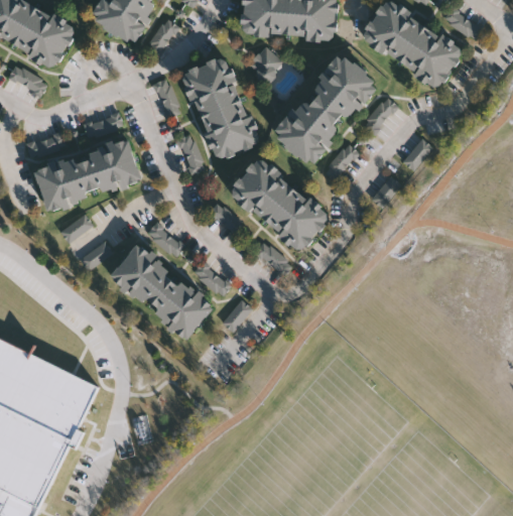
[(52,69),(0,39),(0,0),(27,0),(76,26),(52,69)]
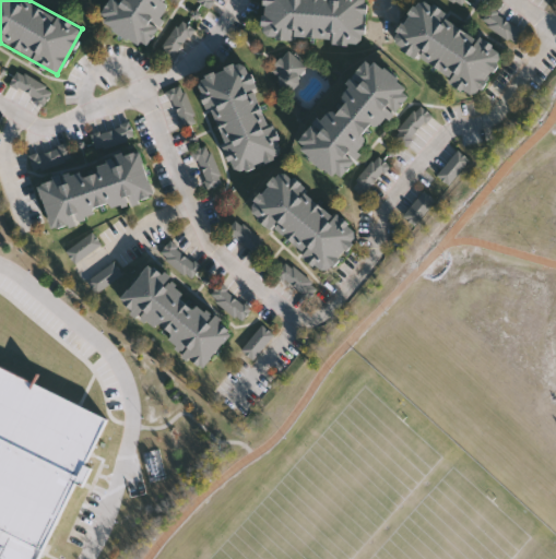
[(97,22),(110,0),(167,0),(140,47),(97,22)]
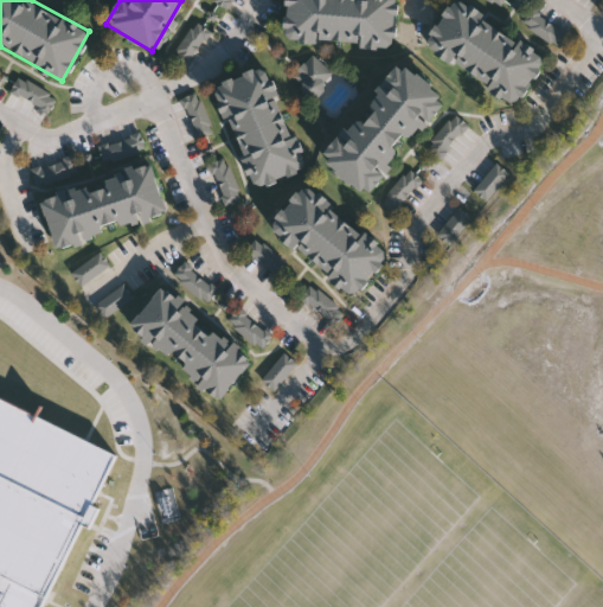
[(392,0),(390,48),(281,42),(282,0),(392,0)]
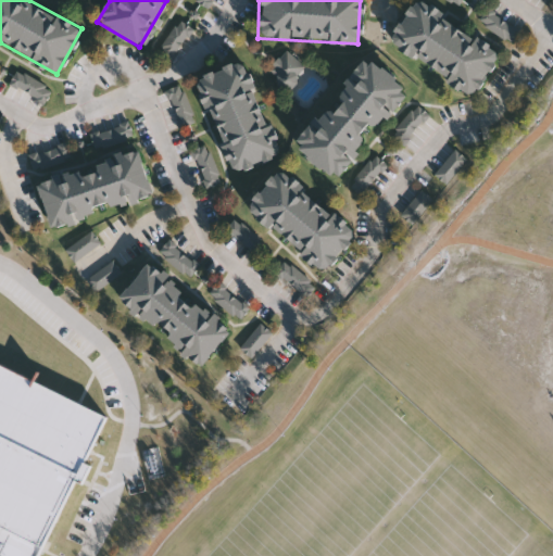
[(498,54),(478,83),(470,96),(452,85),(435,73),(431,71),(422,64),(405,53),(386,41),(394,28),(401,19),(404,13),(413,0),(415,0),(429,9),(460,28),(477,40),(498,54)]
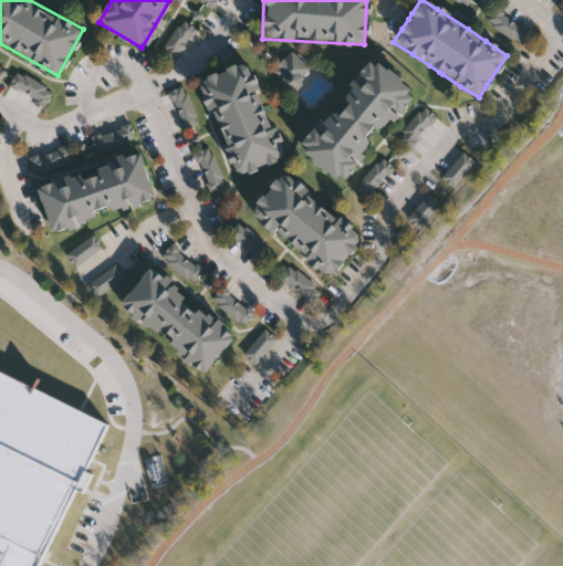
[(521,45),(529,32),(494,10),(487,23),(521,45)]
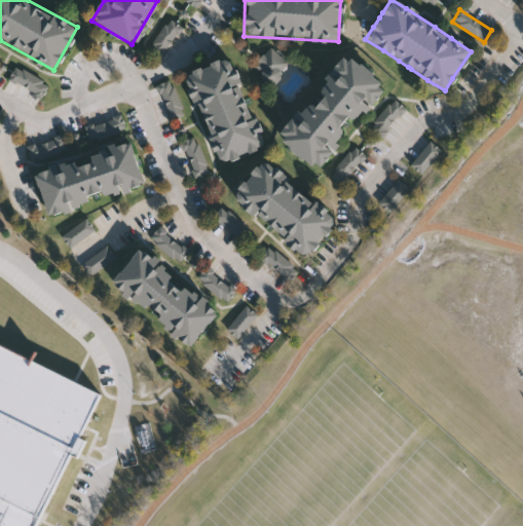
[(160,61),(181,30),(169,22),(148,52),(160,61)]
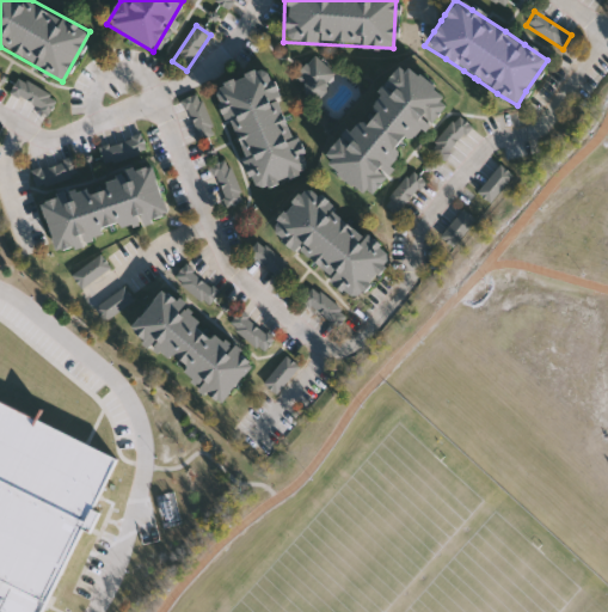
[(320,164),(398,62),(448,101),(412,146),(406,141),(364,197),(320,164)]
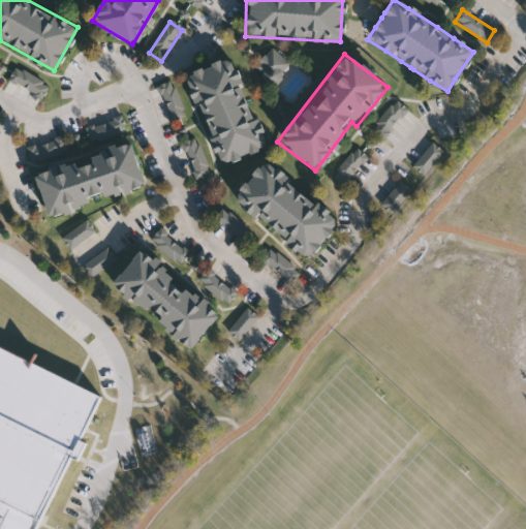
[(219,165),(183,75),(229,57),(265,148),(219,165)]
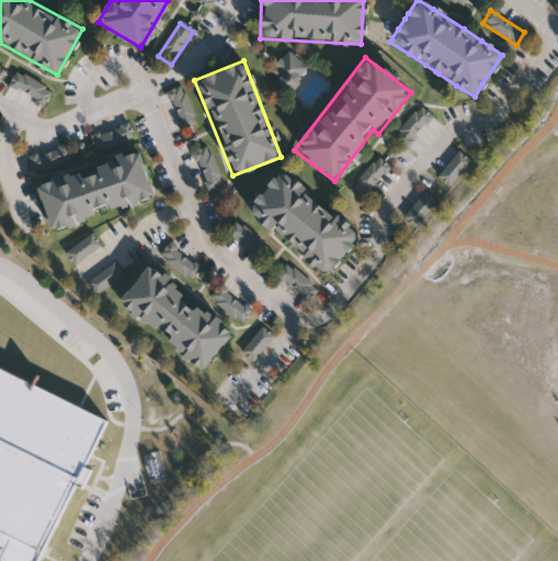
[(44,105),(50,92),(15,73),(9,87),(44,105)]
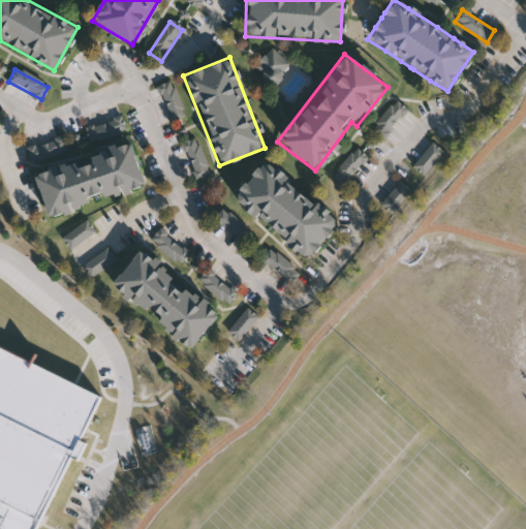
[(185,119),(173,82),(158,87),(171,123),(185,119)]
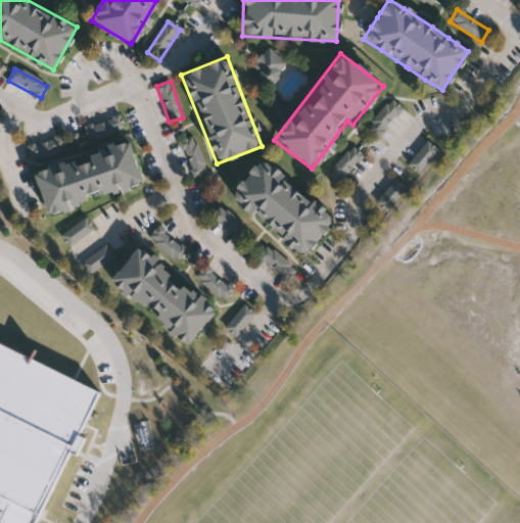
[(208,173),(193,137),(180,143),(196,179),(208,173)]
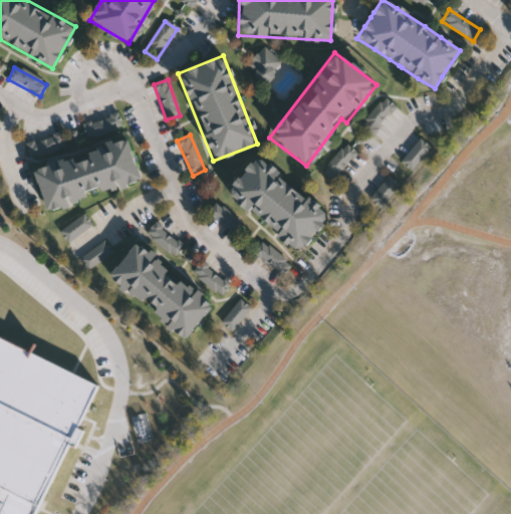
[(43,209),(32,167),(128,142),(139,185),(43,209)]
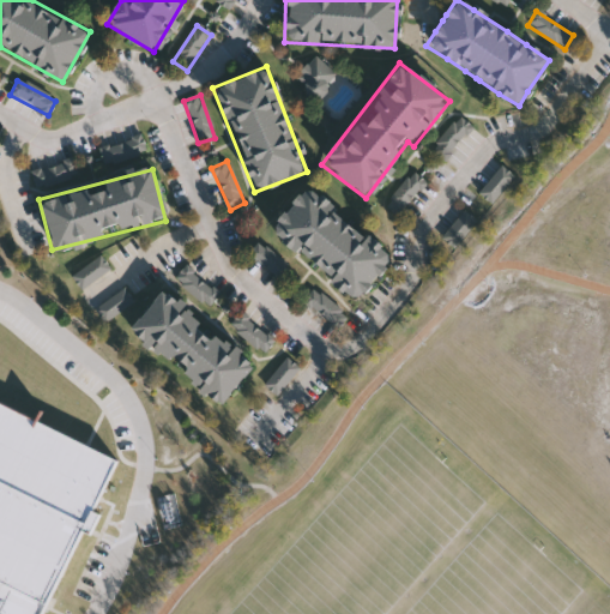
[(499,191),(511,176),(500,169),(489,185),(499,191)]
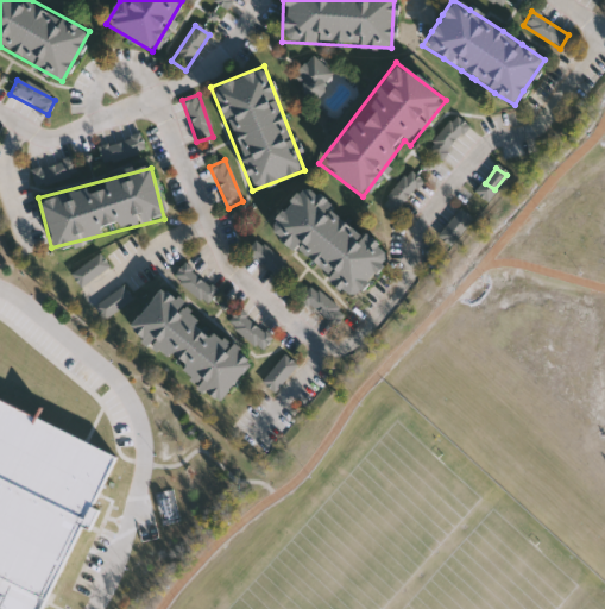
[(352,297),(266,232),(300,187),(386,253),(352,297)]
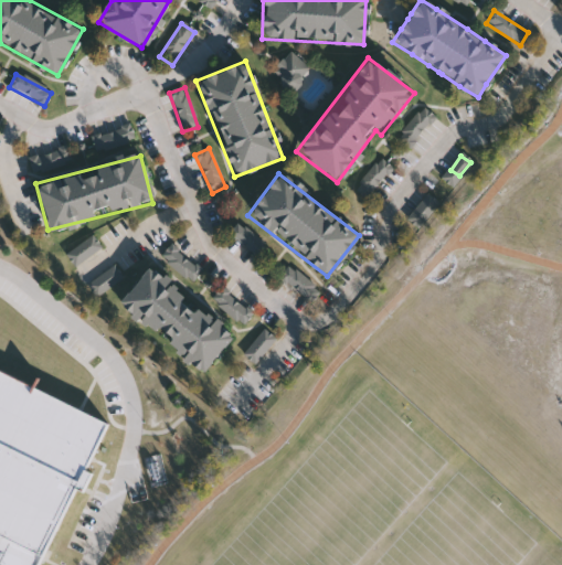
[(417,230),(439,205),(427,195),(405,219),(417,230)]
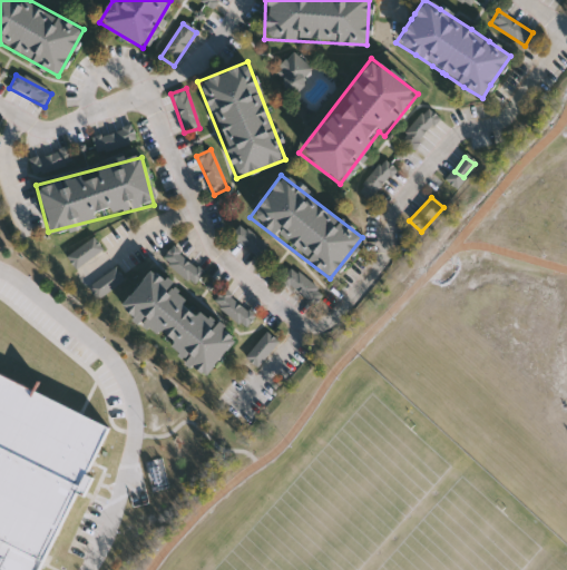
[(76,271),(103,252),(94,238),(67,258),(76,271)]
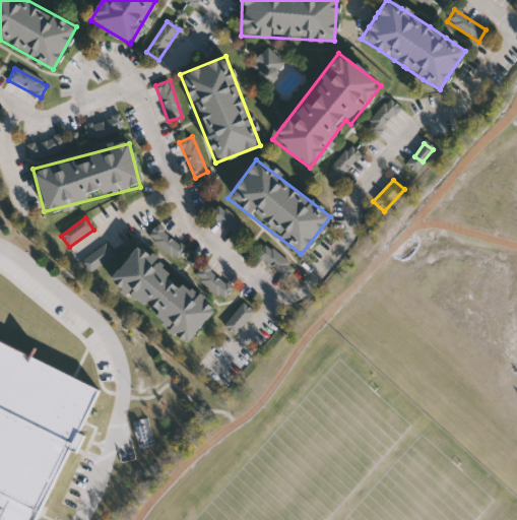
[(257,256),(284,280),(294,269),(266,245),(257,256)]
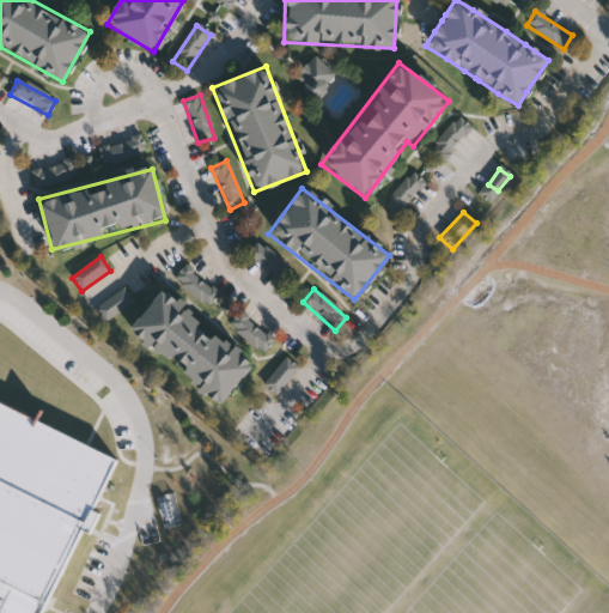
[(159,290),(253,362),(220,404),(127,332),(159,290)]
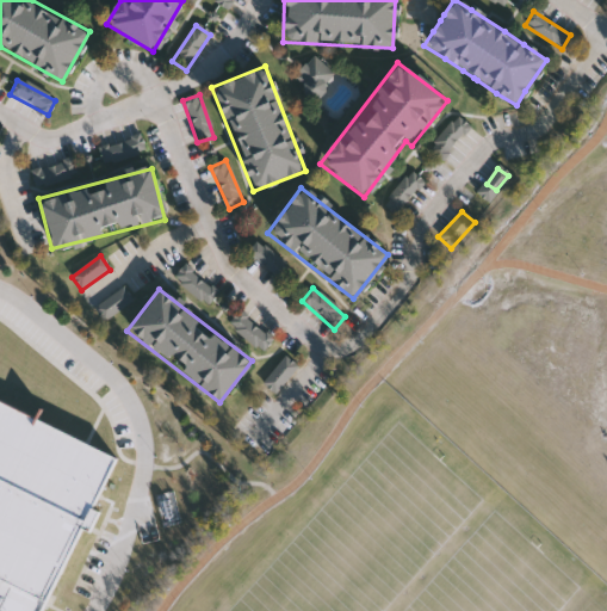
[(104,322),(130,304),(122,290),(94,308),(104,322)]
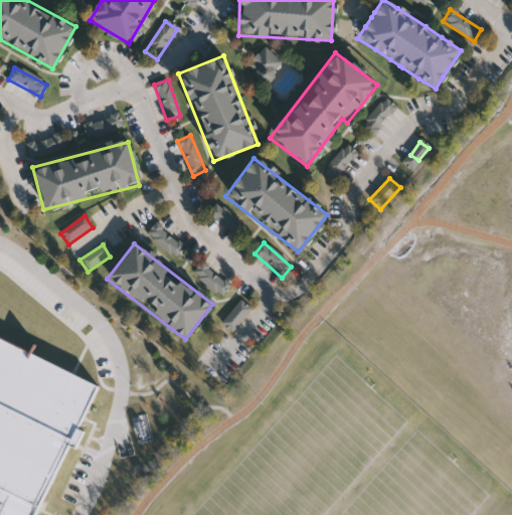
[(193,272),(220,299),(230,289),(203,262),(193,272)]
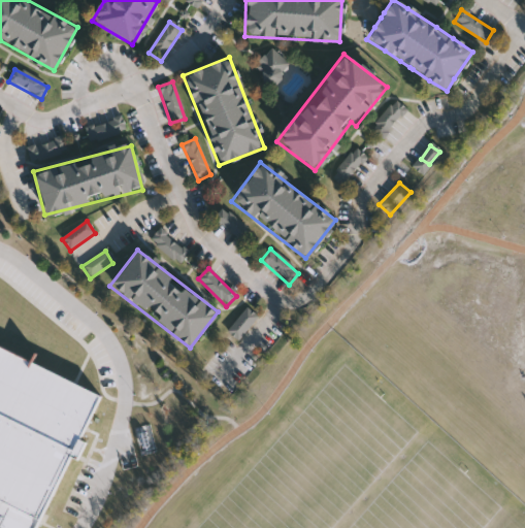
[(258,318),(247,308),(227,332),(238,341),(258,318)]
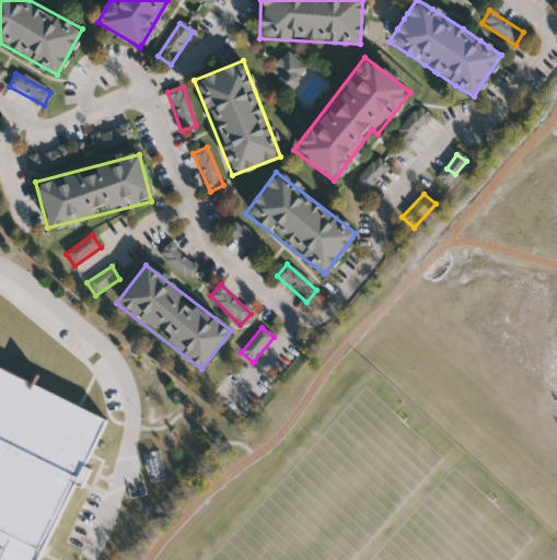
[(0,368),(106,420),(36,559),(0,559),(0,368)]
